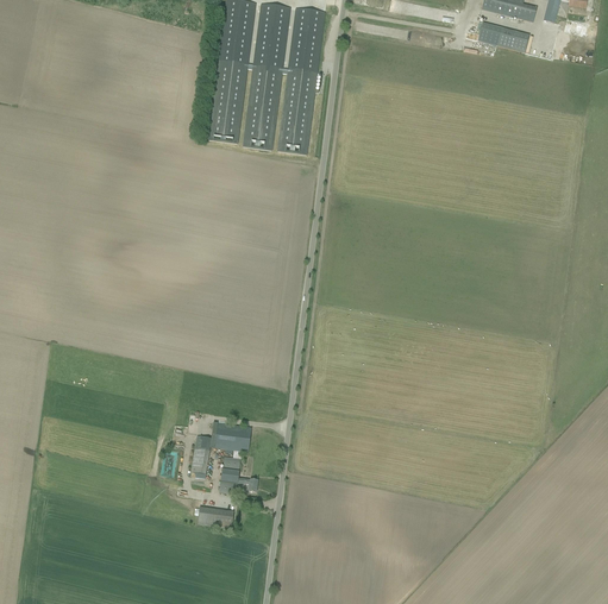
[(227,0),(220,56),(210,137),(239,140),(249,65),(254,67),(243,144),(274,148),(283,70),(288,71),(277,149),(307,152),(318,69),(326,10),(296,6),(289,64),(289,65),(284,65),(284,64),(283,64),(290,6),(262,1),(255,61),(254,61),(249,61),(249,60),(256,1),(248,0),(227,0)]
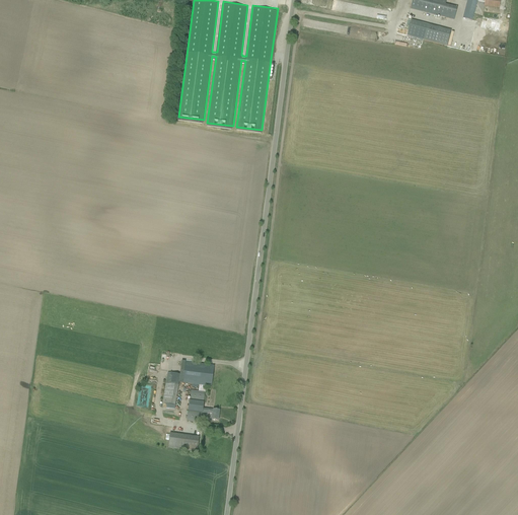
[(413,0),(412,5),(455,16),(458,4),(446,1),(446,0),(413,0)]
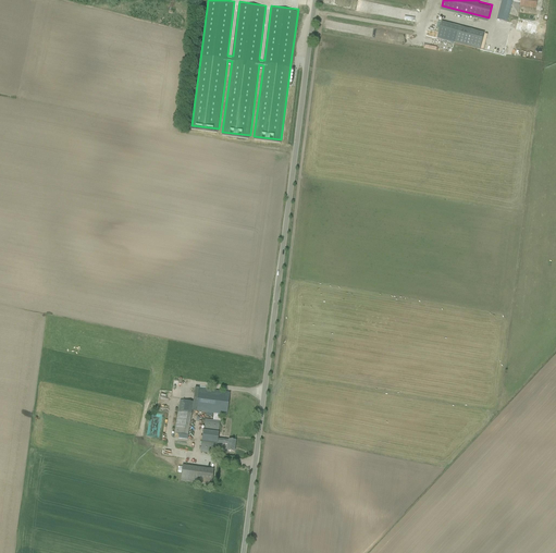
[(502,0),(497,15),(502,16),(508,19),(513,0),(502,0)]
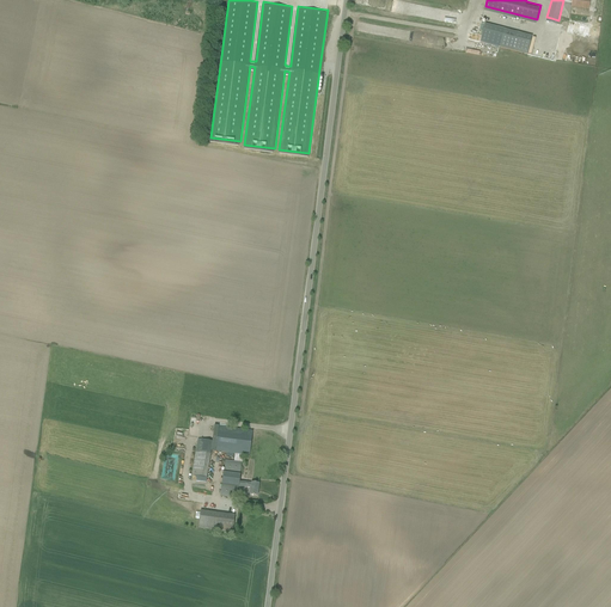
[(505,25),(500,42),(523,49),(526,49),(529,50),(530,46),(533,32),(505,25)]
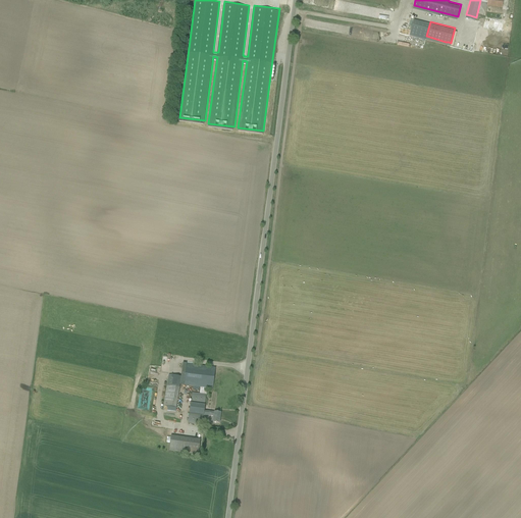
[(208,384),(210,384),(210,387),(213,389),(214,385),(216,364),(184,360),(180,381),(201,383),(200,391),(193,390),(192,400),(190,410),(191,410),(189,420),(203,422),(204,411),(215,413),(214,419),(220,420),(221,409),(215,409),(205,408),(206,402),(207,392),(208,384)]
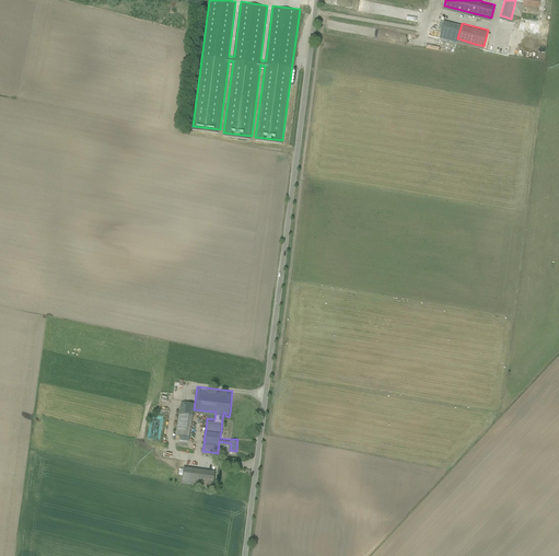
[(182,398),(179,410),(193,413),(195,401),(182,398)]
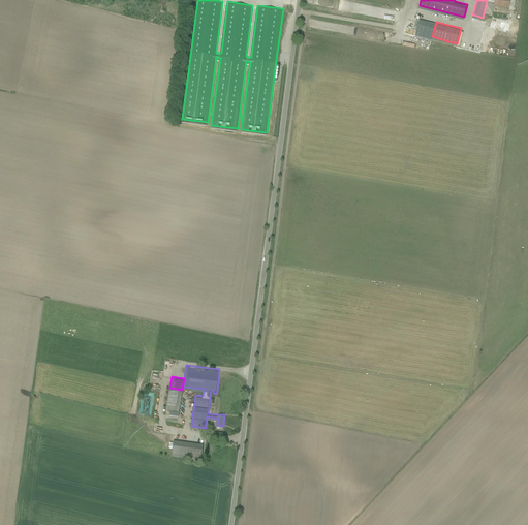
[(169,388),(166,407),(171,408),(171,412),(179,413),(180,409),(179,409),(182,390),(169,388)]
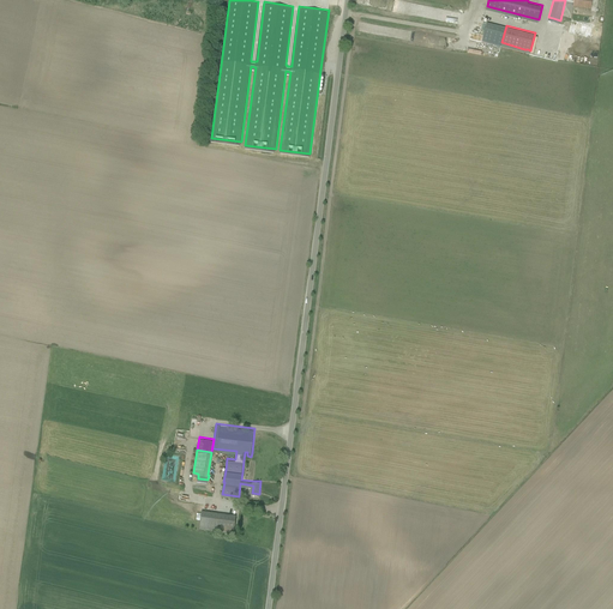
[(200,516),(199,525),(234,530),(236,513),(202,508),(202,510),(197,510),(197,516),(200,516)]
